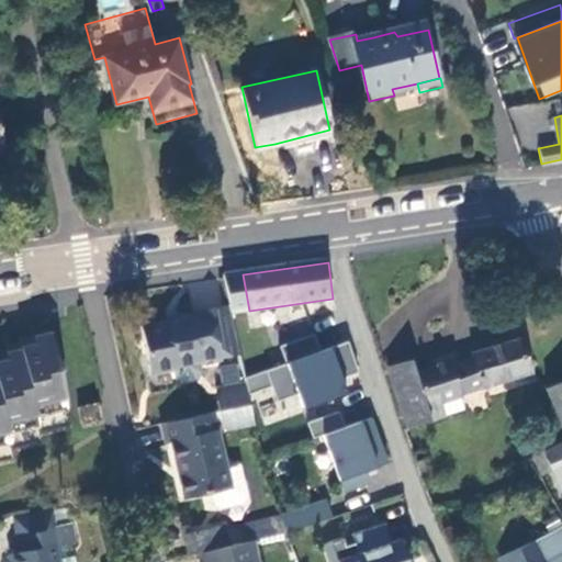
[(242,355),(232,304),(197,312),(197,315),(172,318),(182,366),(199,362),(200,364),(223,361),(223,358),(242,355)]
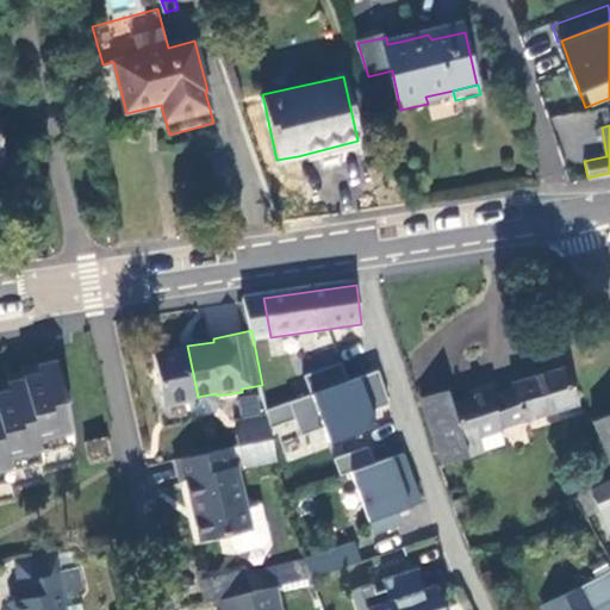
[(198,397),(187,346),(184,347),(185,350),(155,355),(166,406),(195,402),(194,398),(198,397)]
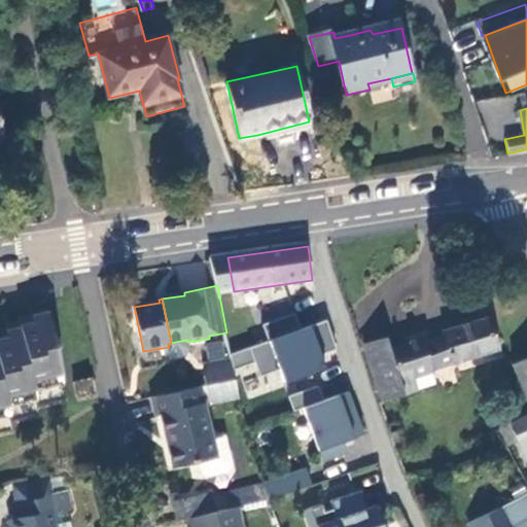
[(0,433),(13,431),(12,423),(39,418),(37,408),(65,403),(47,311),(30,314),(32,324),(4,330),(6,341),(0,341),(0,433)]
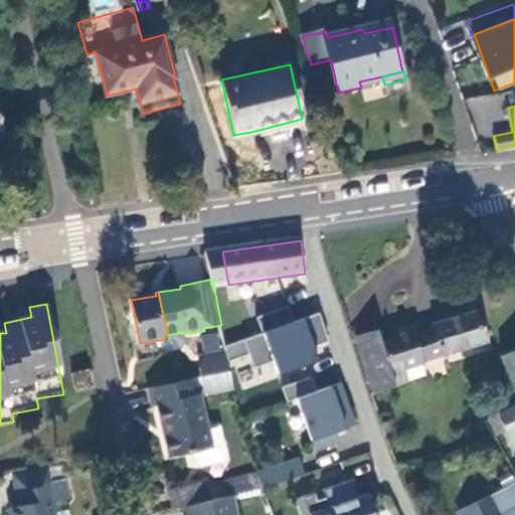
[(422,364),(443,357),(480,346),(486,344),(476,314),(434,327),(435,330),(413,337),(412,334),(381,344),(377,333),(358,339),(371,382),(395,374),(421,366),(423,365),(422,364)]
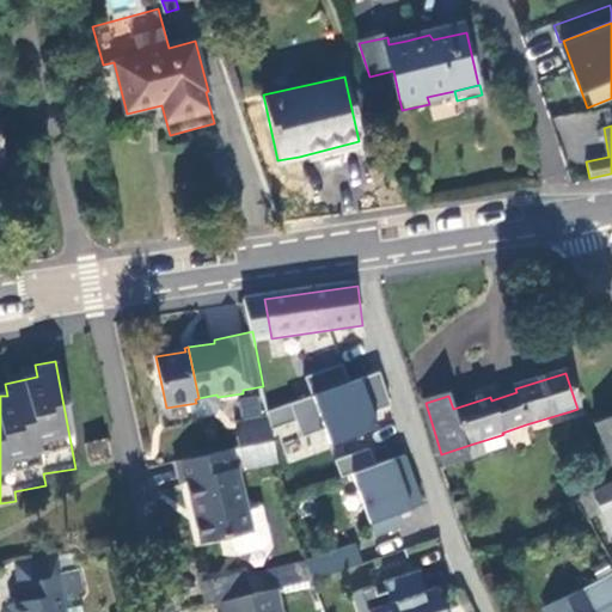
[(268,417),(240,424),(242,429),(269,422),(268,417)]
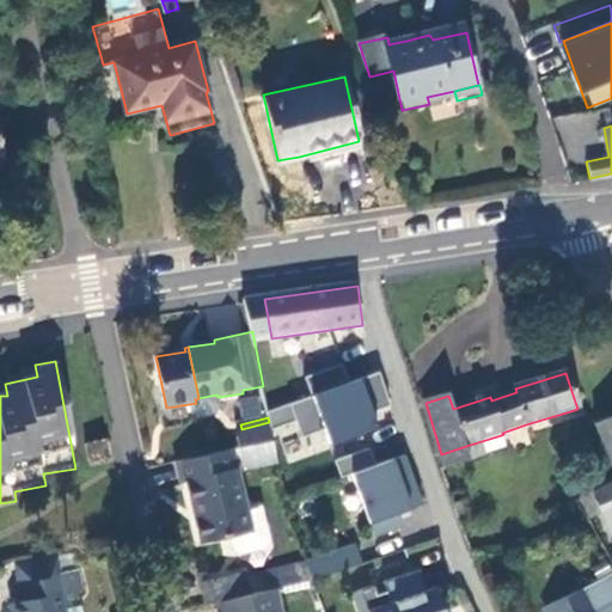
[(611,417),(594,426),(611,469),(611,417)]
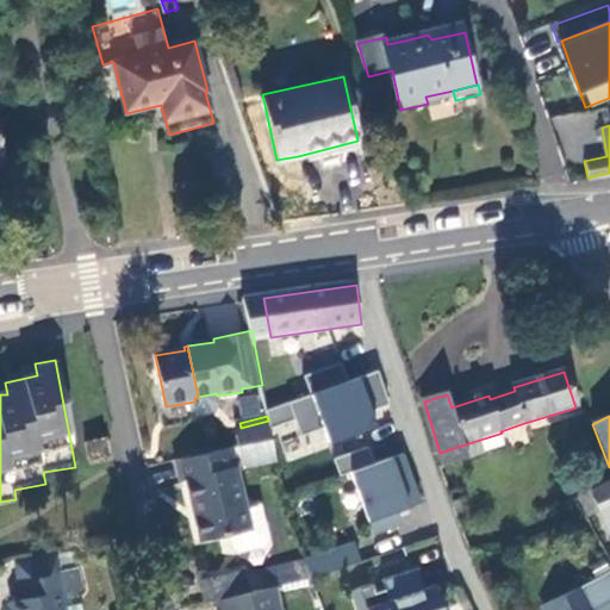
[(332,490),(327,418),(288,422),(296,493),(332,490)]
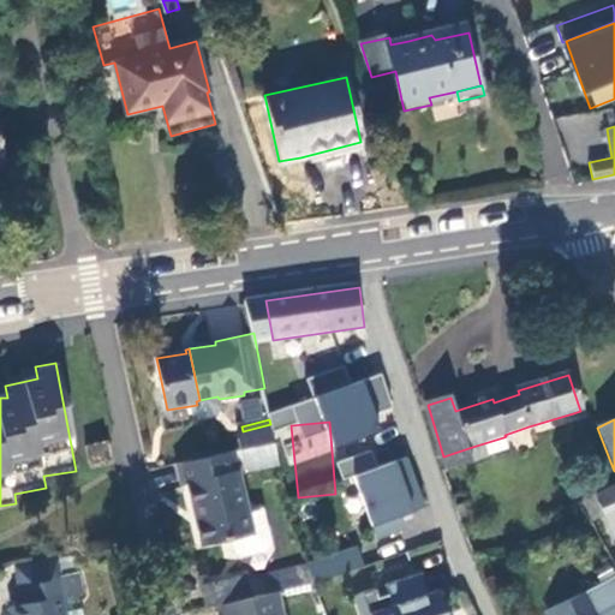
[(270,424),(243,431),(238,440),(240,449),(274,441),(270,424)]
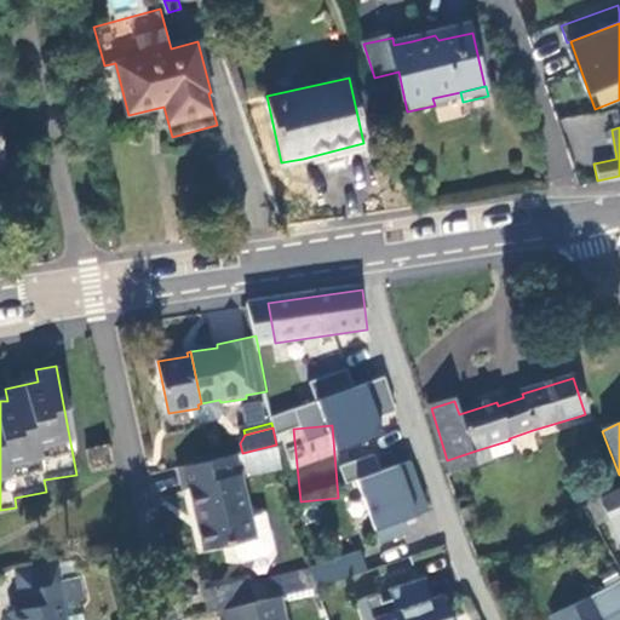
[(476,451),(480,464),(511,454),(507,441),(476,451)]
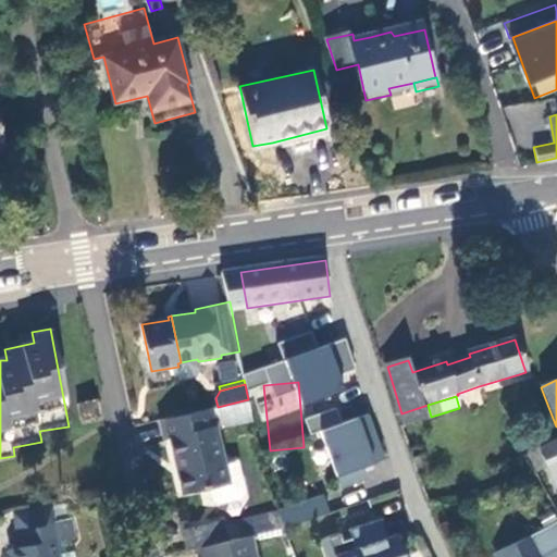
[(248,399),(218,407),(220,418),(227,426),(251,420),(248,399)]
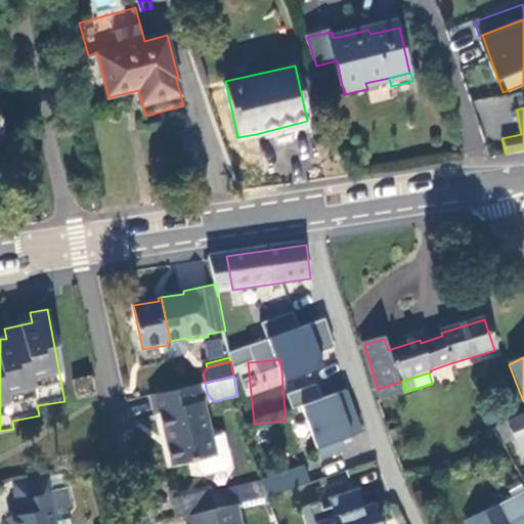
[(93,395),(90,377),(72,380),(76,398),(93,395)]
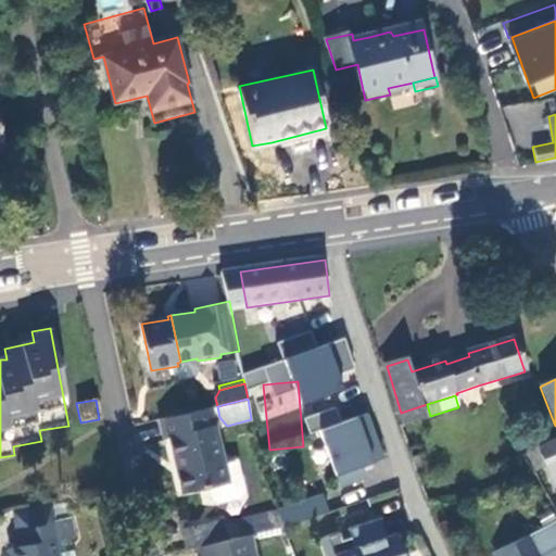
[(401,413),(404,424),(430,416),(427,404),(401,413)]
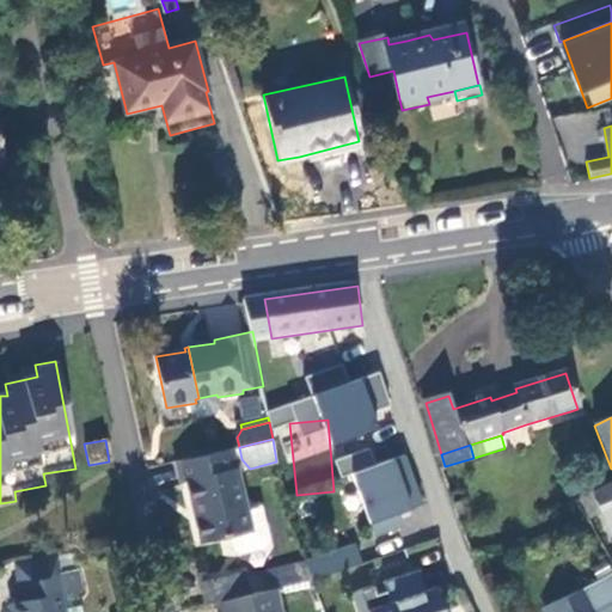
[(239,447),(232,450),(234,460),(242,459),(239,447)]
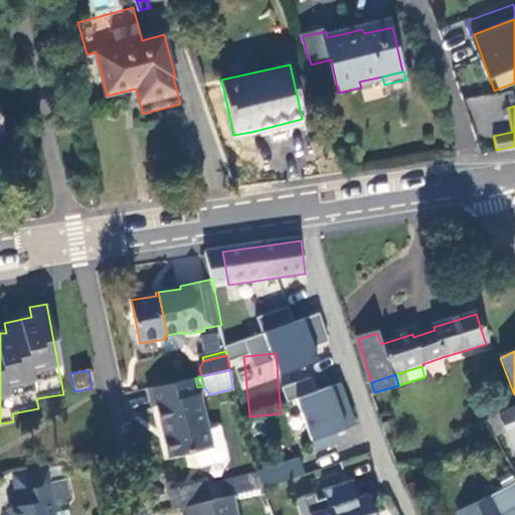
[(286,400),(315,391),(311,377),(282,386),(286,400)]
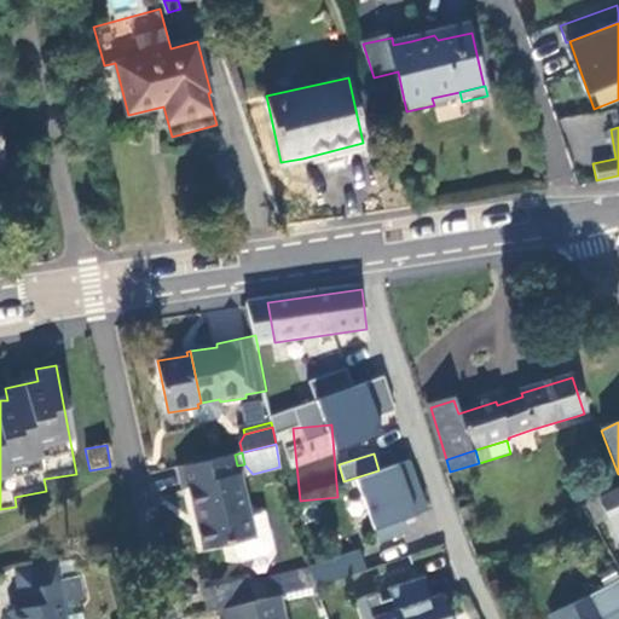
[(213,460),(231,545),(235,544),(238,557),(246,562),(270,556),(273,548),(265,515),(250,519),(237,466),(235,455),(213,460)]
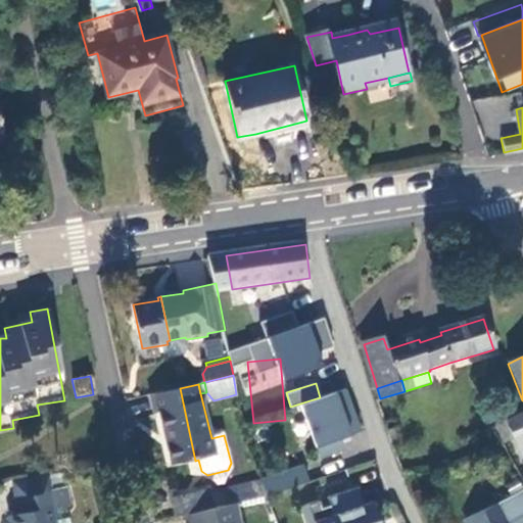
[(180,388),(150,395),(155,415),(160,414),(174,466),(195,461),(180,388)]
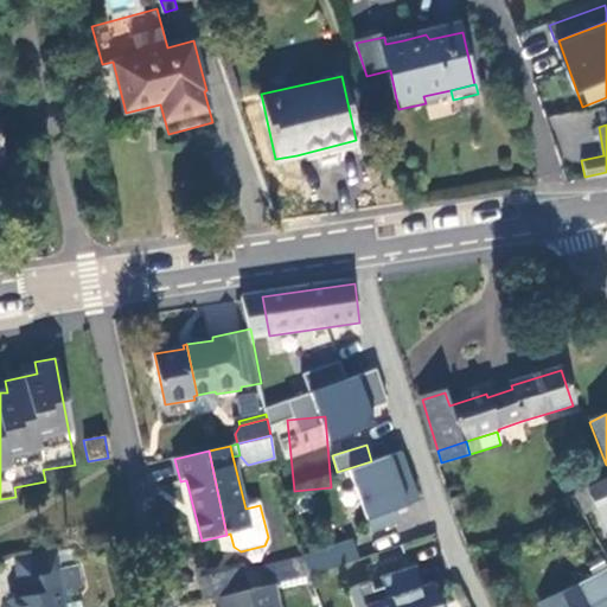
[(606,478),(595,484),(587,489),(590,499),(600,494),(596,486),(606,483),(606,478)]
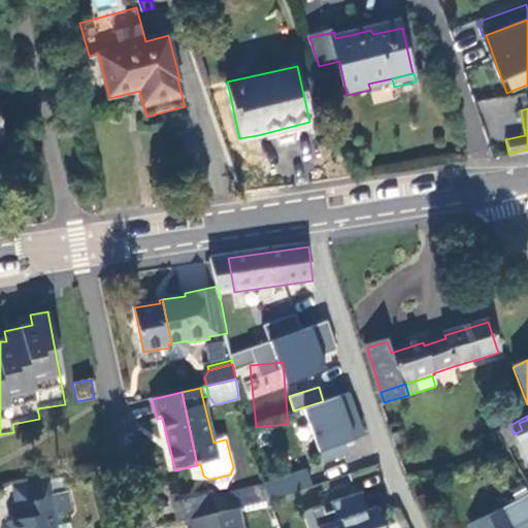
[(352,462),(338,419),(317,426),(329,469),(352,462)]
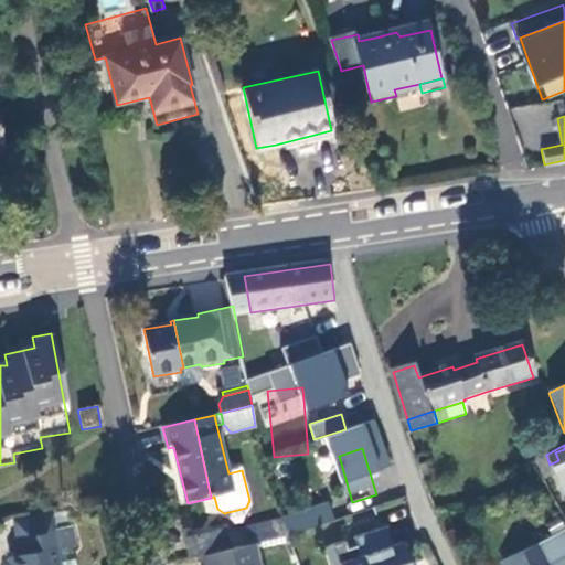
[(564,449),(555,452),(558,460),(550,465),(554,475),(564,470),(564,449)]
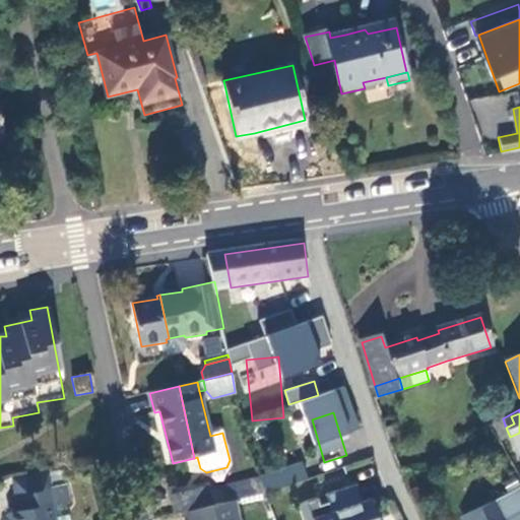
[(506,428),(503,418),(495,423),(498,432),(499,431),(506,428)]
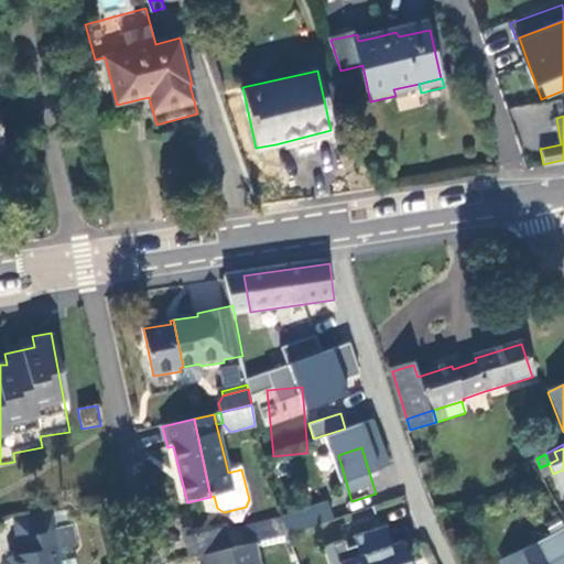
[(541,467),(545,477),(553,474),(549,464),(541,467)]
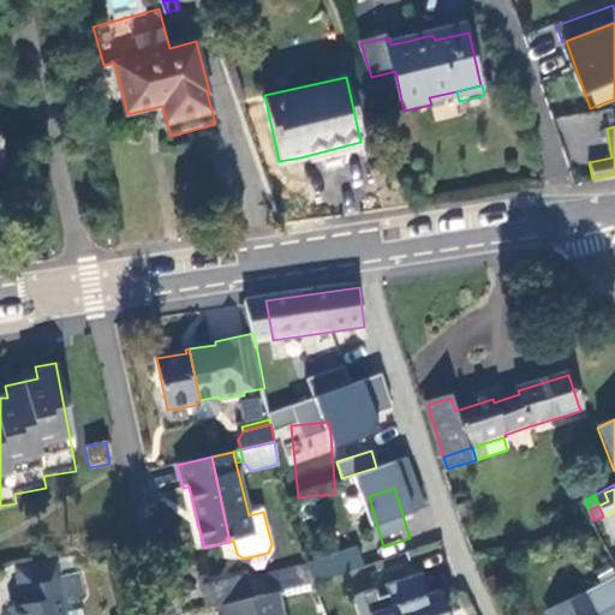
[(314,584),(363,568),(356,548),(305,562),(306,566),(314,584)]
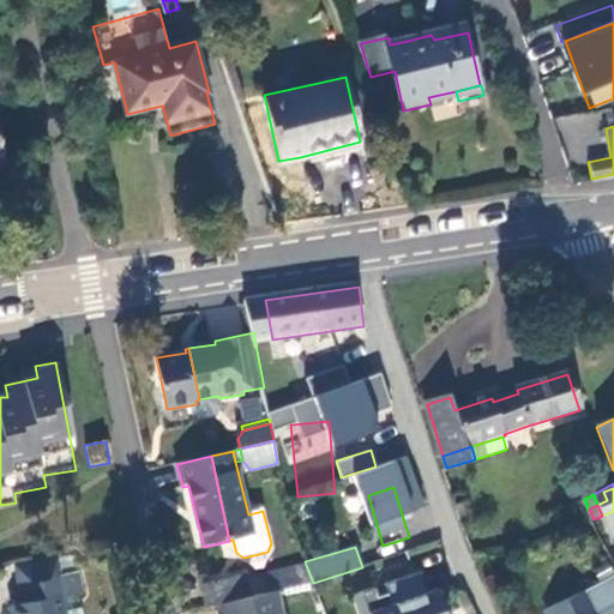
[(439,588),(423,553),(392,566),(390,559),(366,567),(366,569),(371,582),(386,576),(398,605),(439,588)]
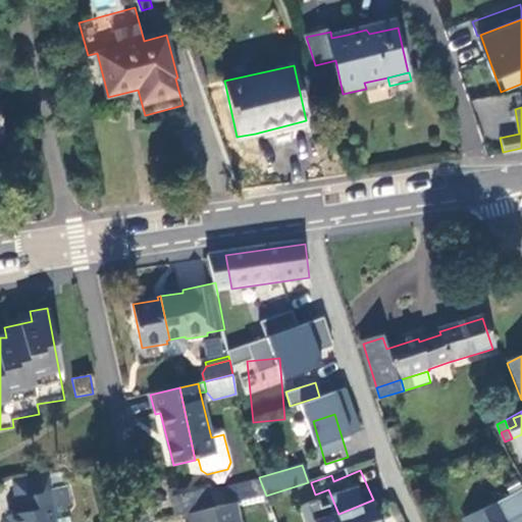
[(48,490),(44,472),(10,478),(13,498),(48,490)]
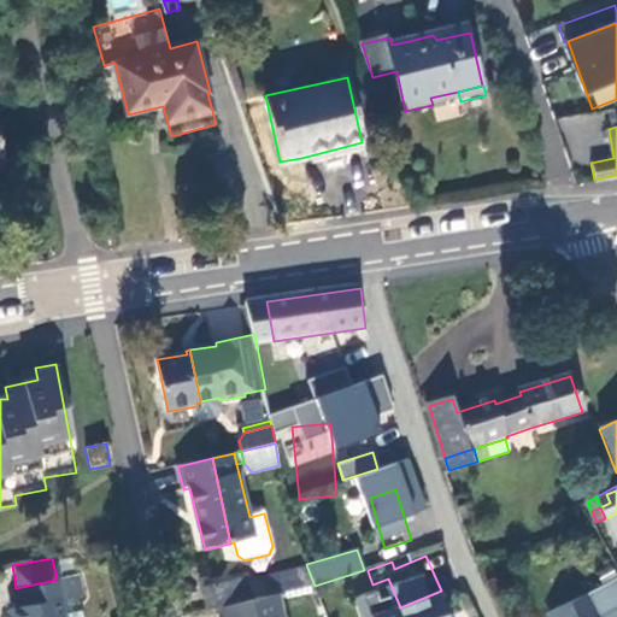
[(275,595),(315,586),(307,568),(264,577),(269,597),(275,595)]
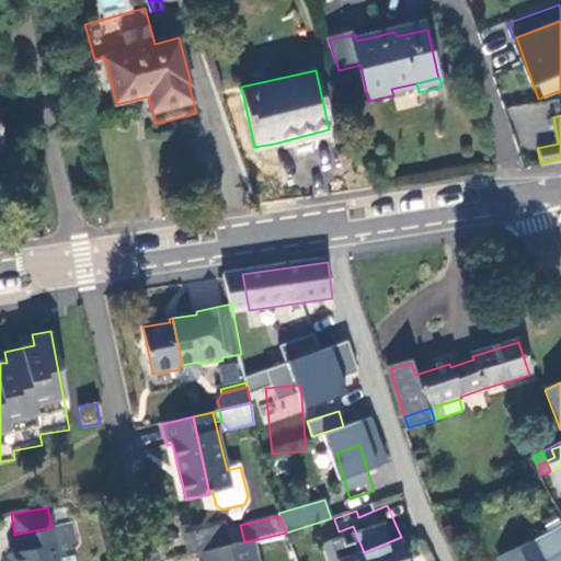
[(339,531),(334,519),(287,534),(293,548),(324,536),(325,538),(339,534),(339,531)]
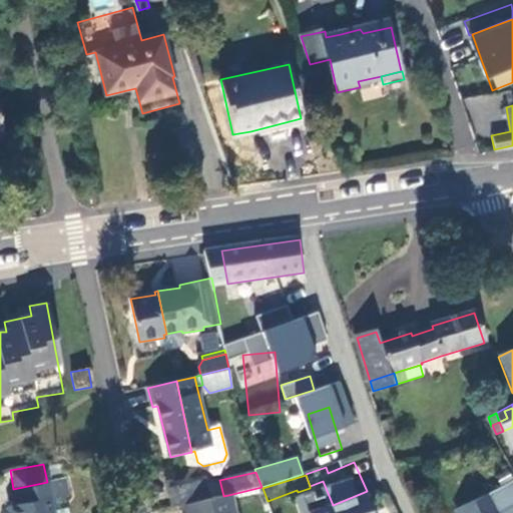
[(62,480),(47,482),(13,489),(16,504),(8,506),(9,512),(65,512),(64,507),(56,508),(48,510),(46,497),(53,496),(65,493),(62,480)]
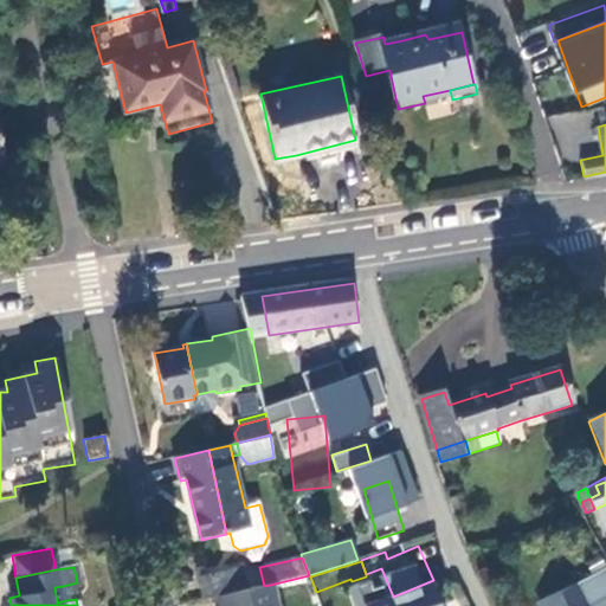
[(243,569),(233,572),(238,592),(247,590),(243,569)]
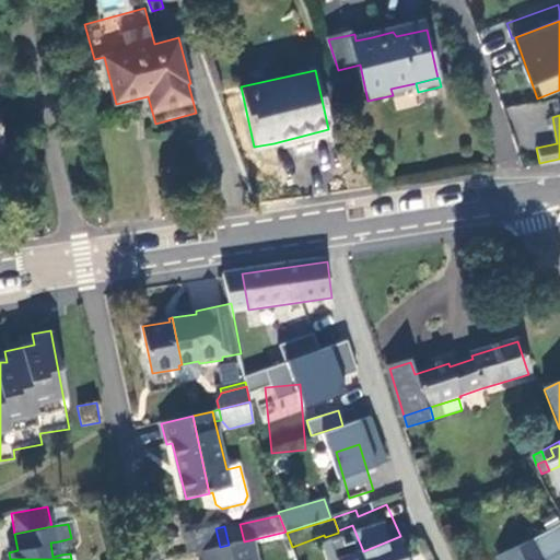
[(185,535),(189,553),(195,552),(200,551),(220,547),(216,528),(185,535)]
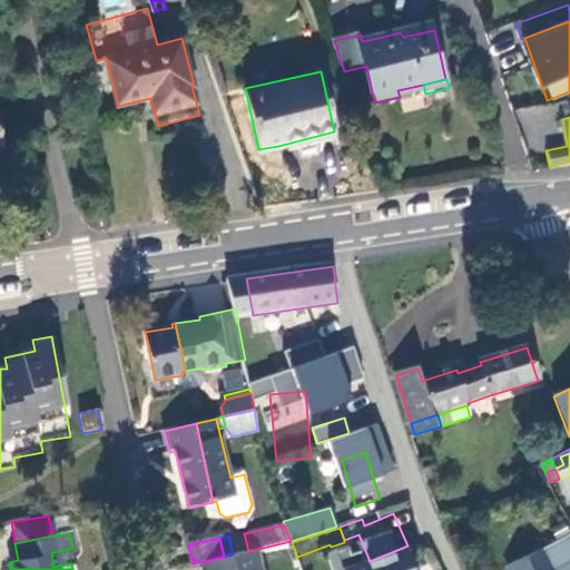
[(204,561),(206,569),(257,569),(254,550),(248,551),(233,554),(224,557),(204,561)]
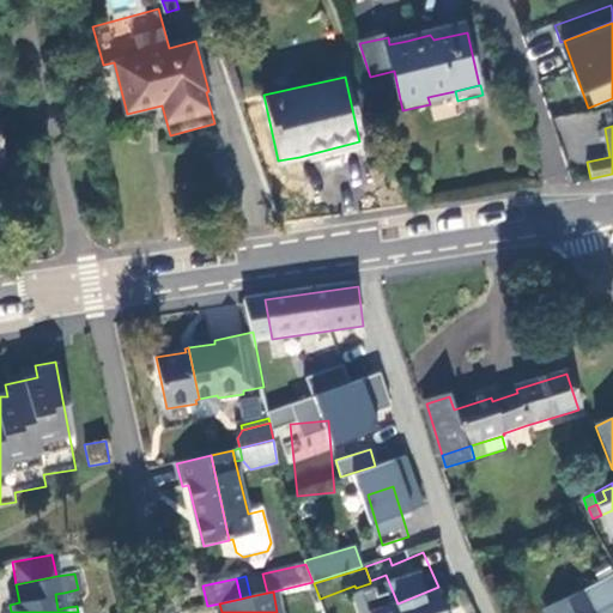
[(64,593),(55,594),(58,610),(67,607),(64,593)]
